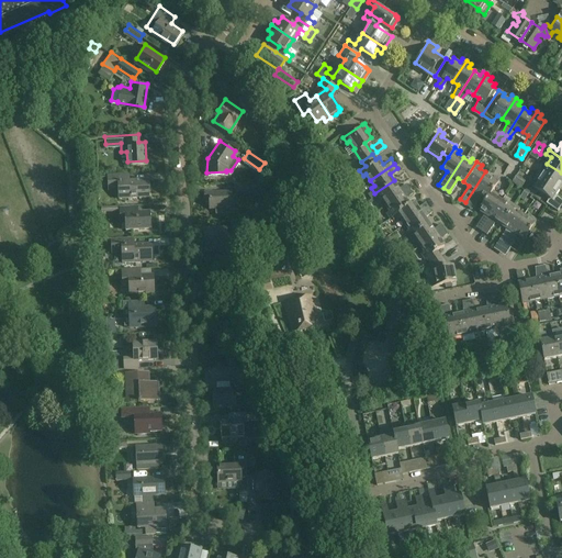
[(540,167),(537,171),(558,186),(561,180),(561,173),(547,164),(543,169),(540,167)]
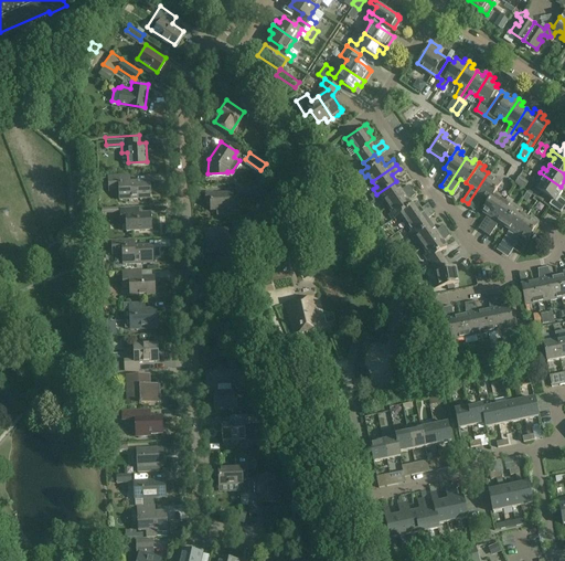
[(521,186),(526,179),(518,170),(512,177),(521,186)]
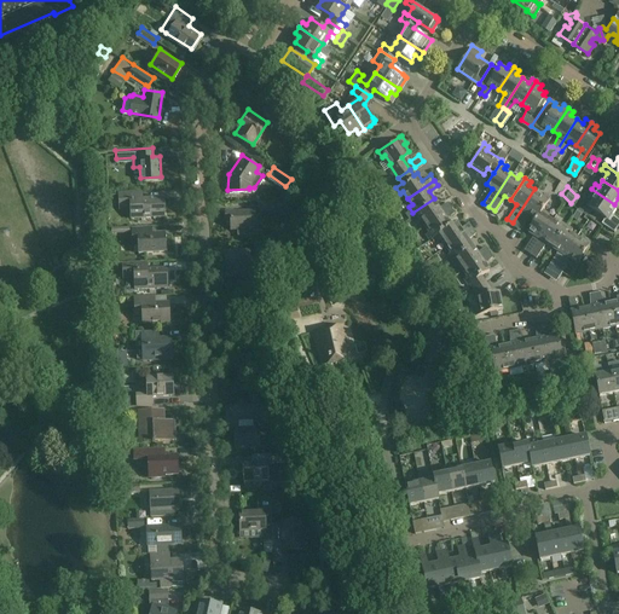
[(129,206),(131,215),(163,213),(162,196),(142,197),(142,189),(119,190),(120,206),(129,206)]
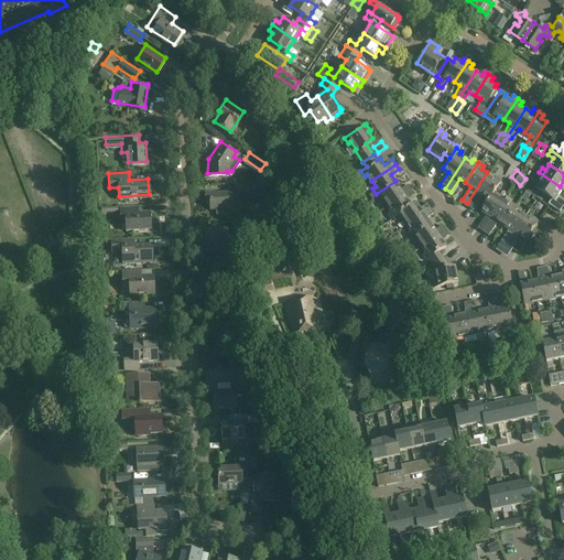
[(494,176),(487,172),(467,203),(473,206),(481,193),(487,196),(494,187),(495,187),(501,178),(496,173),(494,176)]
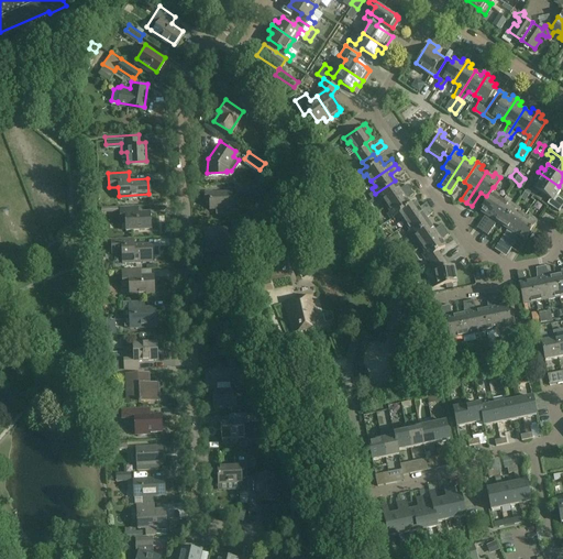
[(559,186),(538,172),(536,176),(539,178),(534,184),(551,194),(548,199),(559,207),(562,200),(562,196),(555,190),(559,186)]
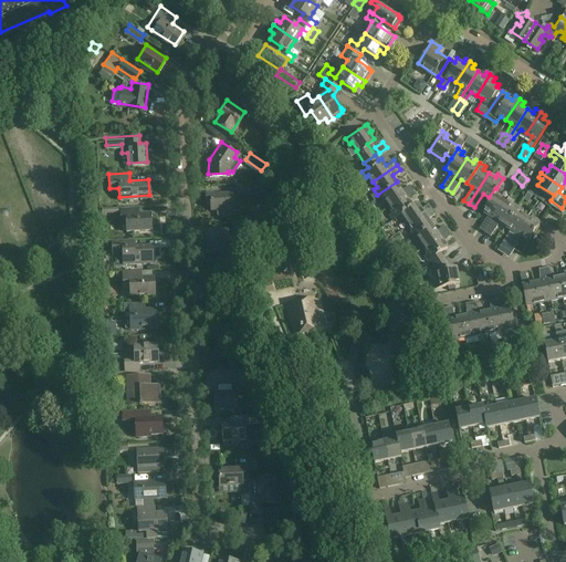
[(384,197),(388,203),(411,186),(409,181),(401,187),(397,181),(377,195),(380,199),(384,197)]
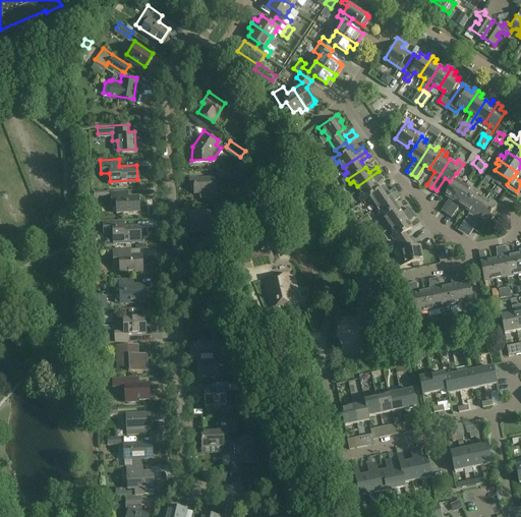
[(361,199),(365,196),(365,195),(379,186),(379,185),(375,181),(382,176),(379,171),(357,186),(361,192),(358,194),(361,199)]
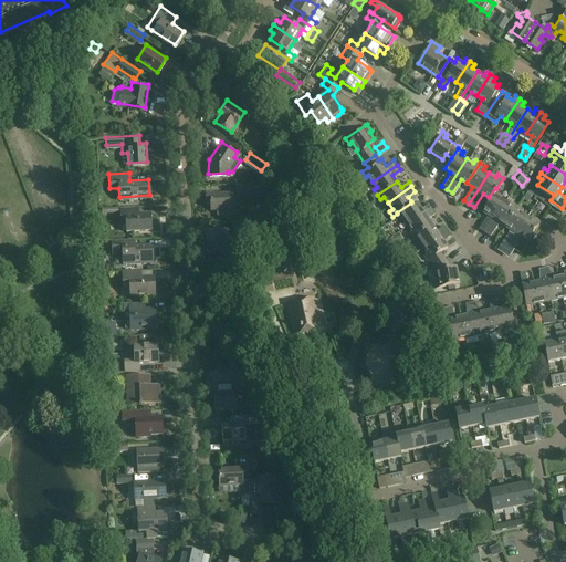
[(501,191),(496,188),(495,188),(489,197),(482,208),(488,211),(479,225),(484,229),(504,198),(499,195),(501,191)]
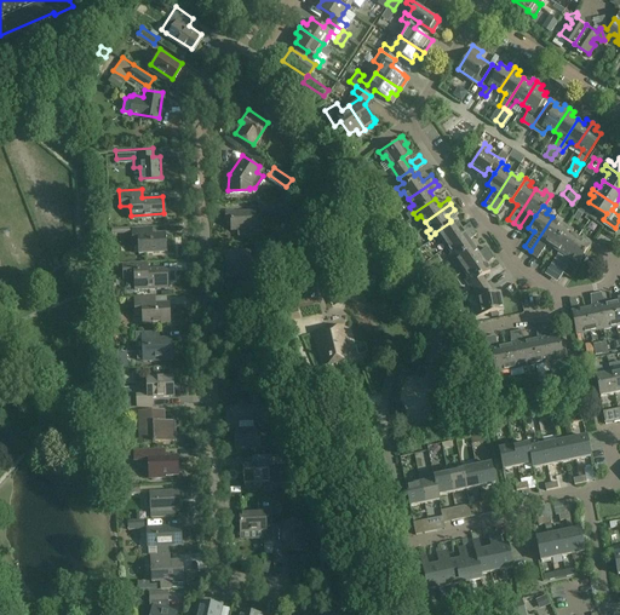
[(254,214),(254,207),(233,208),(233,207),(224,208),(225,219),(230,219),(230,226),(237,226),(237,233),(244,233),(244,226),(253,226),(253,228),(259,226),(259,213),(254,214)]
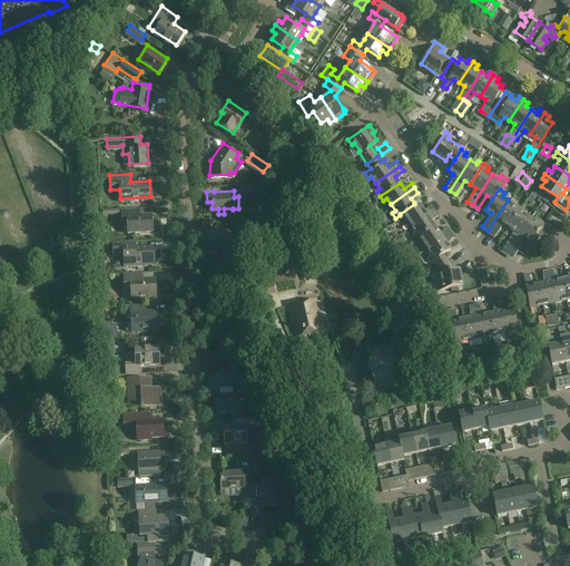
[(406,217),(411,223),(434,206),(431,202),(423,207),(419,199),(414,203),(414,204),(400,214),(400,215),(403,220),(406,217)]
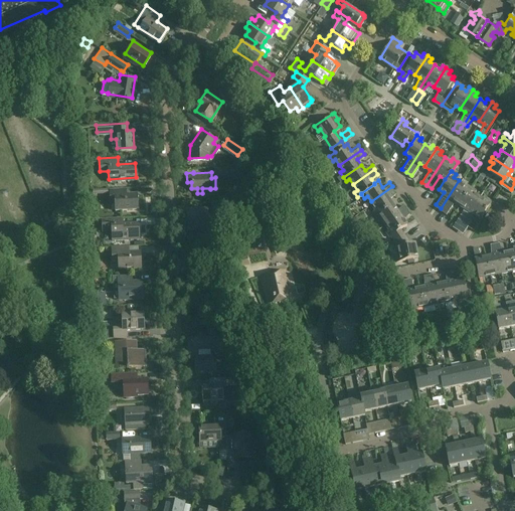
[(465,184),(459,180),(441,208),(446,211),(454,199),(459,202),(471,184),(467,181),(465,184)]
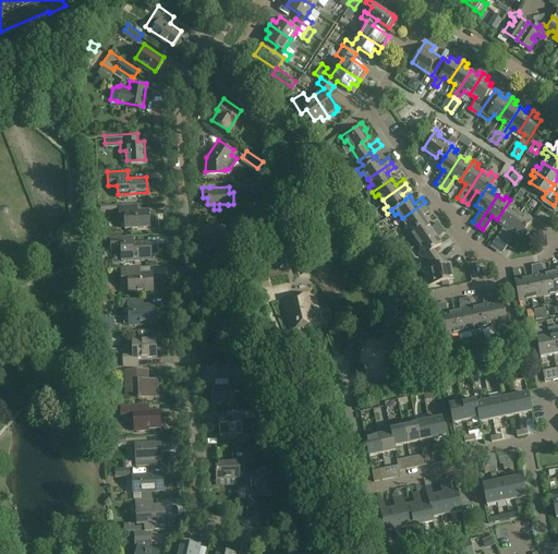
[(499,240),(520,211),(513,206),(516,203),(510,200),(497,219),(502,223),(494,237),(499,240)]
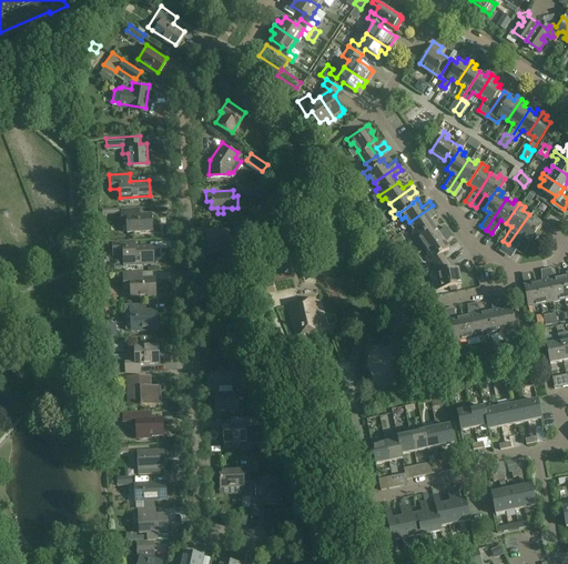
[(125,220),(127,230),(151,229),(150,212),(139,212),(138,205),(121,207),(121,221),(125,220)]
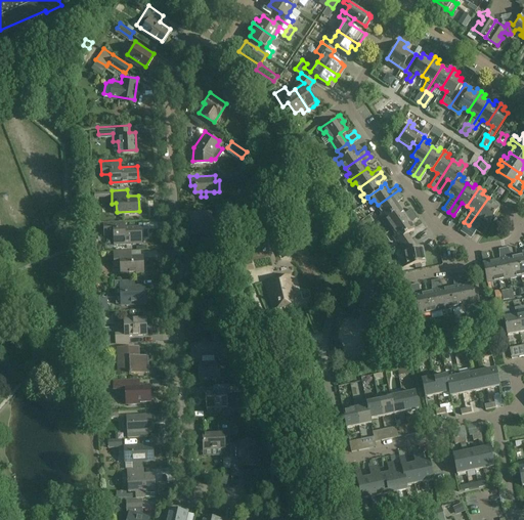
[(379,213),(382,217),(399,205),(395,199),(402,195),(399,189),(378,205),(382,211),(379,213)]
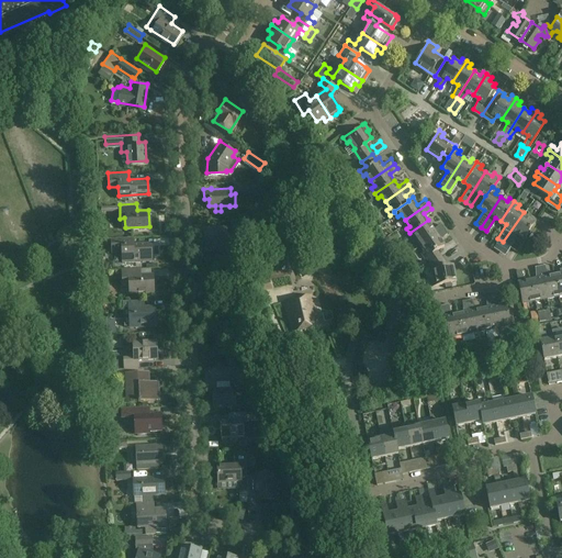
[(529,215),(524,212),(503,242),(508,245),(517,232),(523,235),(536,215),(531,213),(529,215)]
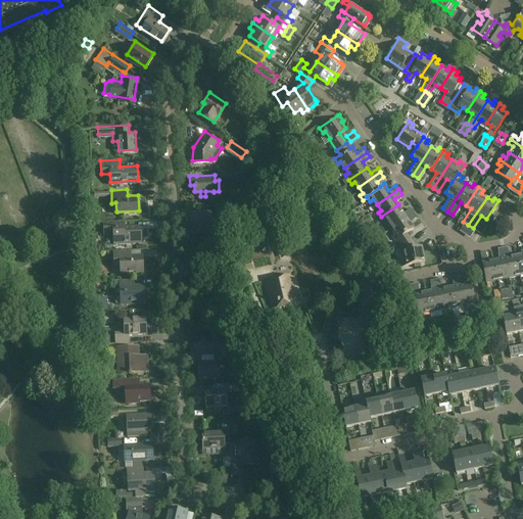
[(232,201),(215,202),(216,210),(232,209),(232,201)]
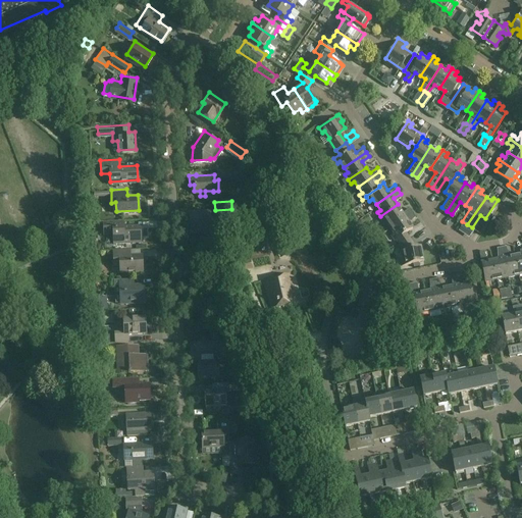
[(386,218),(390,224),(412,209),(409,205),(402,209),(398,204),(380,216),(383,221),(386,218)]
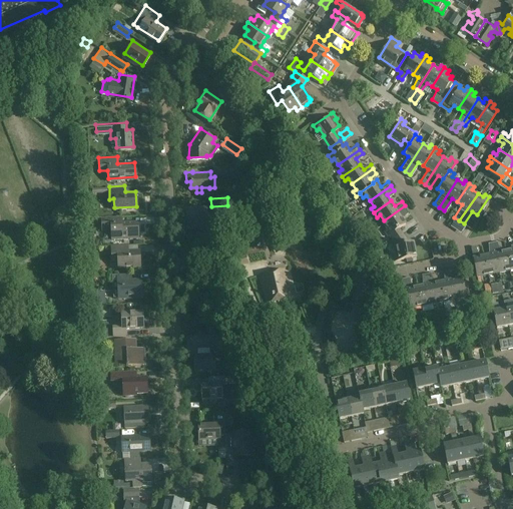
[(187,226),(200,225),(204,228),(215,221),(211,214),(206,214),(206,205),(186,206),(187,226)]
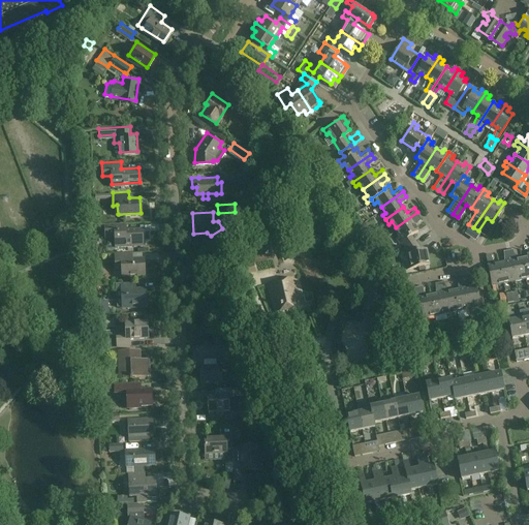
[(401,239),(404,244),(414,237),(411,233),(417,227),(413,221),(421,216),(417,212),(396,227),(400,234),(397,236),(400,240),(401,239)]
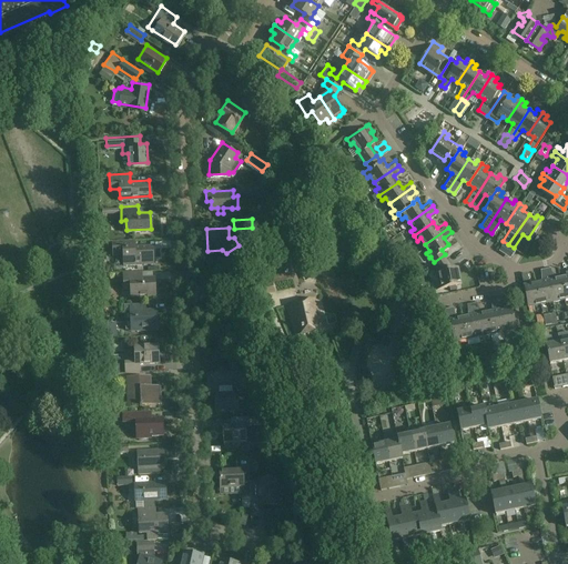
[(122,252),(123,262),(153,261),(152,244),(134,245),(134,238),(112,239),(112,253),(122,252)]
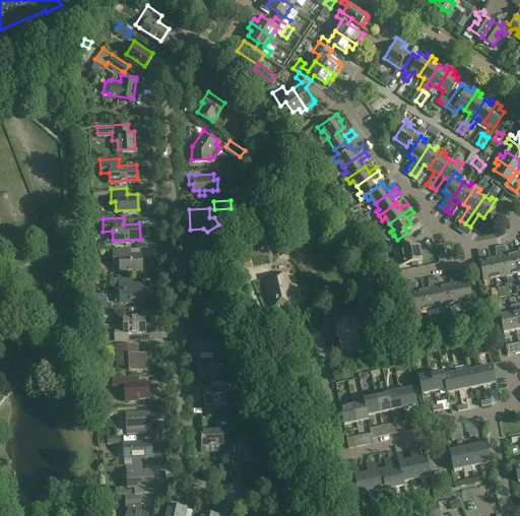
[(412,240),(407,233),(397,240),(401,245),(400,245),(402,255),(399,256),(400,261),(411,258),(416,257),(421,256),(418,242),(412,243),(412,240)]
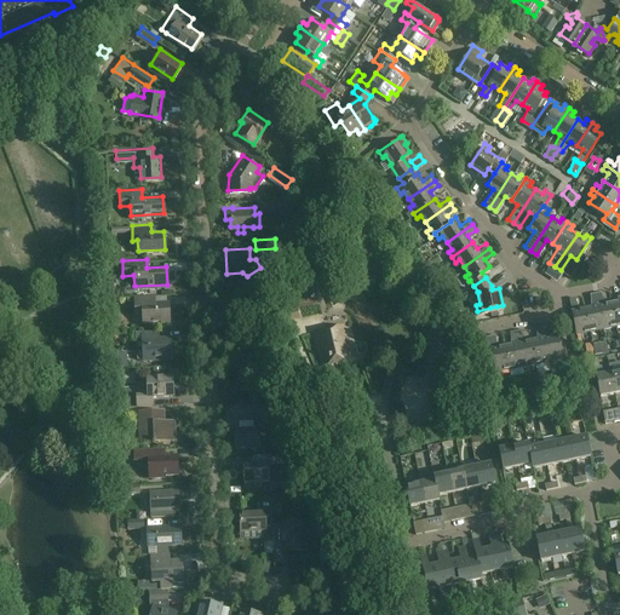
[(354,308),(342,283),(331,288),(342,312),(354,308)]
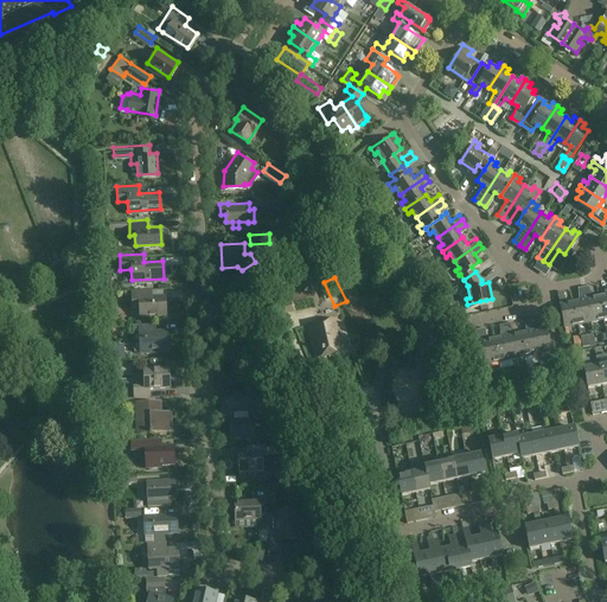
[(602,316),(598,294),(592,295),(588,282),(582,283),(589,319),(602,316)]
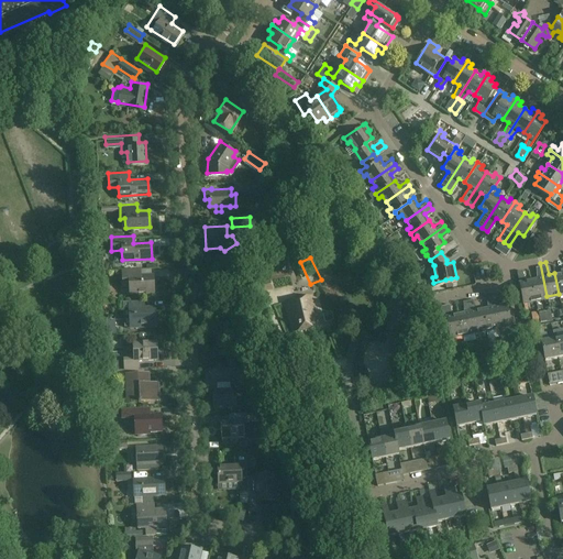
[(537,276),(530,277),(534,298),(547,296),(540,263),(536,264),(537,276)]
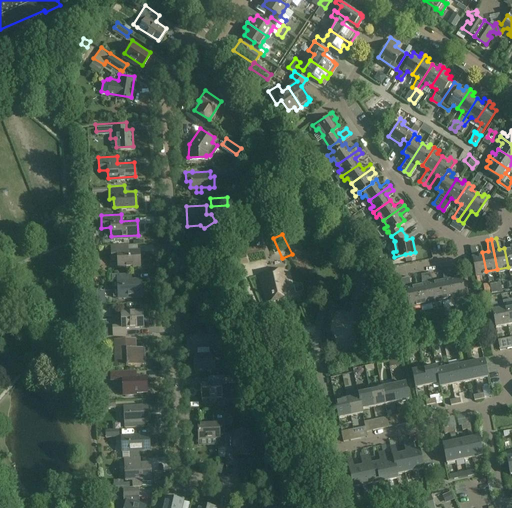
[(117,257),(117,264),(139,263),(139,248),(127,249),(127,242),(111,243),(111,257),(117,257)]
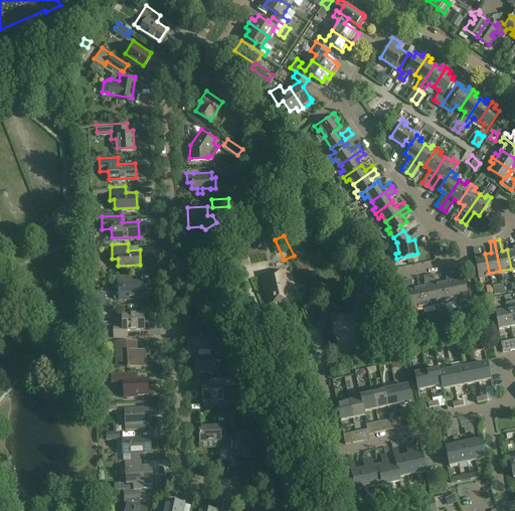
[(489,273),(485,253),(481,254),(478,244),(473,245),(479,275),(489,273)]
